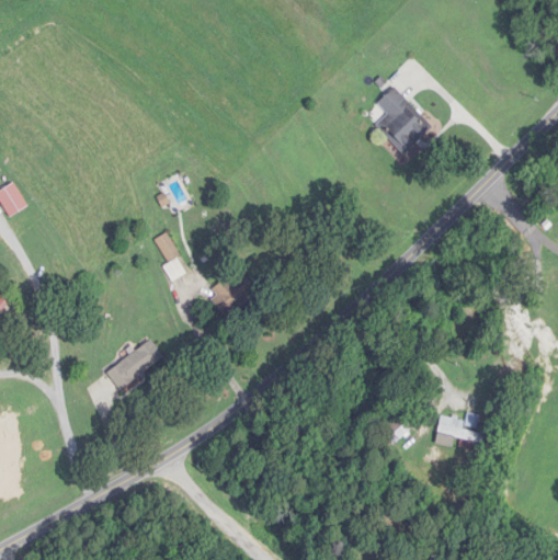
[(432,126),(395,86),(376,102),(384,112),(373,122),(402,153),(432,126)]
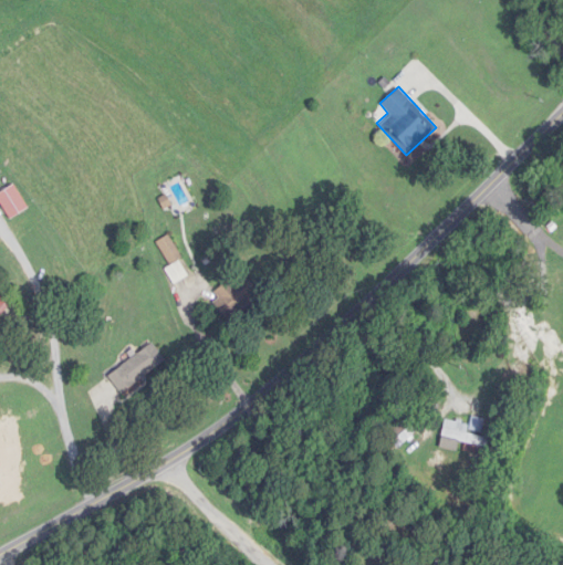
[(0,205),(7,218),(27,208),(13,184),(0,190),(0,205)]
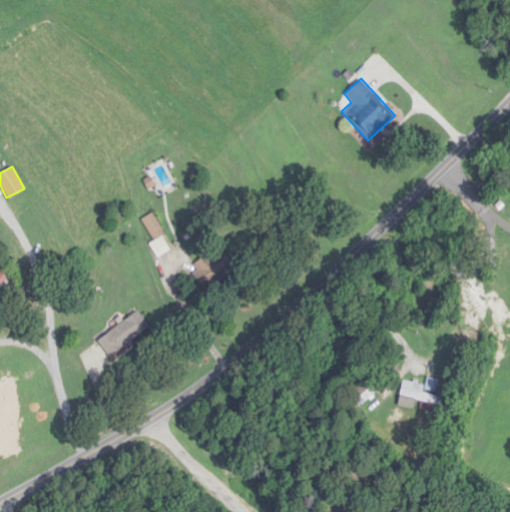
[(151,240),(147,242),(154,257),(169,249),(152,212),(141,217),(151,240)]
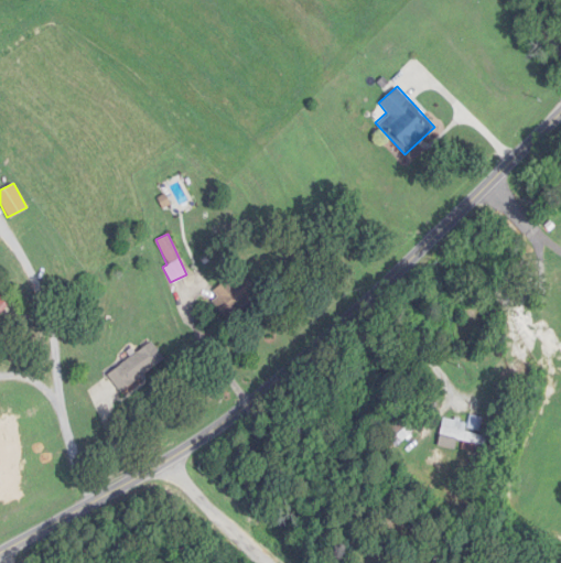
[(212,305),(238,318),(255,284),(239,278),(236,283),(223,277),(215,293),(217,294),(212,305)]
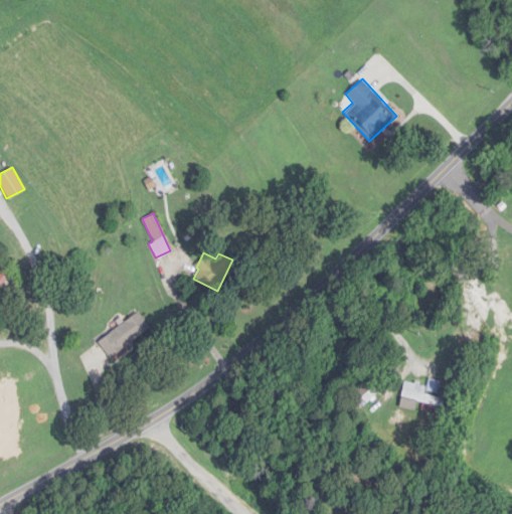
[(108,356),(149,328),(138,312),(97,339),(108,356)]
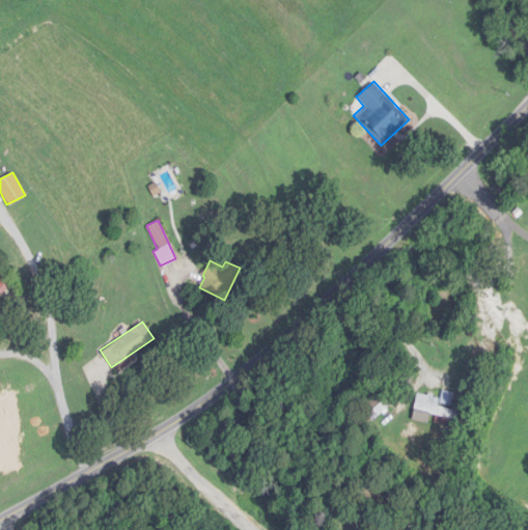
[(353,406),(362,417),(373,409),(378,414),(388,406),(373,388),(353,406)]
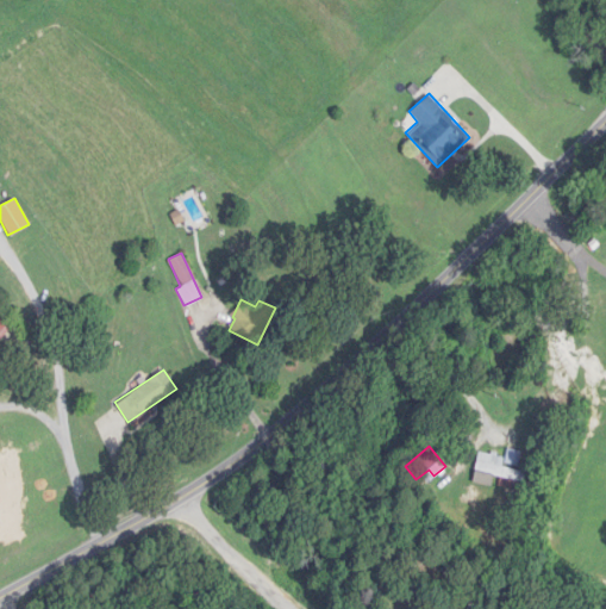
[(505,457),(476,452),(472,483),(489,485),(491,476),(523,482),(525,470),(514,468),(518,451),(506,448),(505,457)]
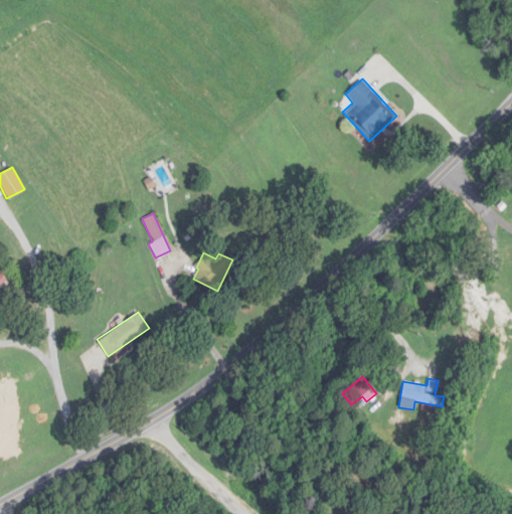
All buildings are outlined.
